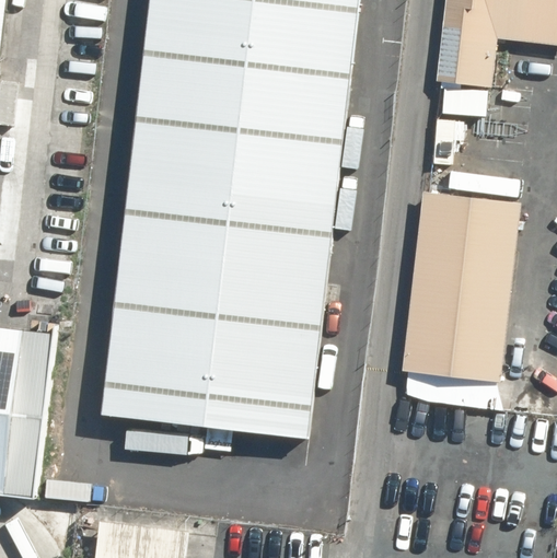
[(0,492),(35,497),(54,336),(0,328),(0,49),(6,0),(0,0),(0,492)]
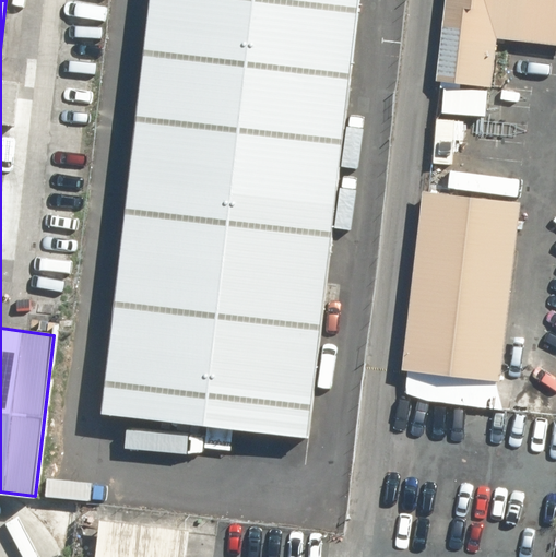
[(357,0),(149,0),(102,413),(307,437),(357,0)]
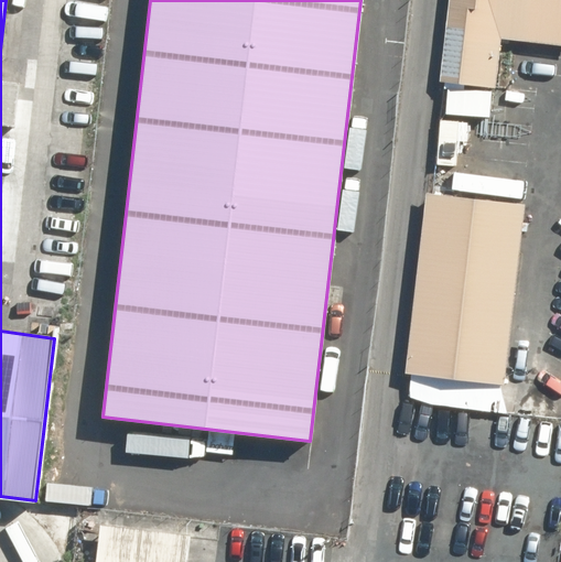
[(494,88),(499,40),(560,46),(560,0),(446,0),(438,82),(494,88)]
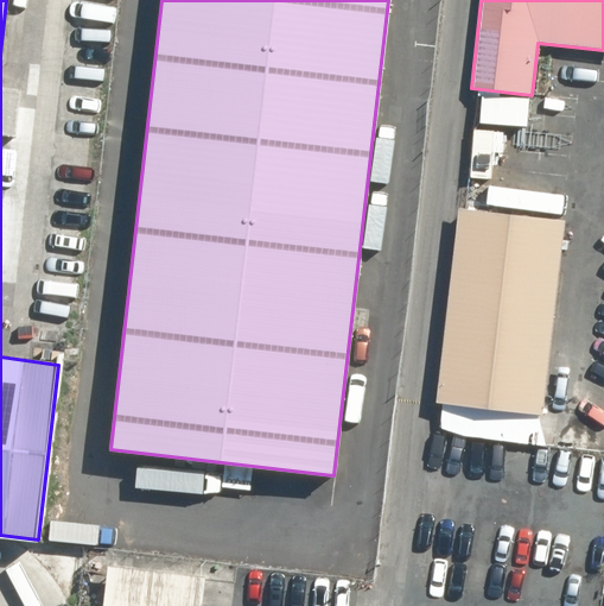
[(564,223),(459,210),(436,404),(540,416),(564,223)]
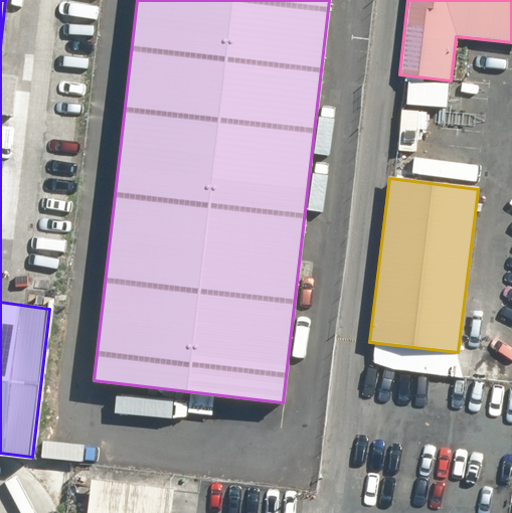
[(170,512),(173,489),(91,479),(87,512),(170,512)]
